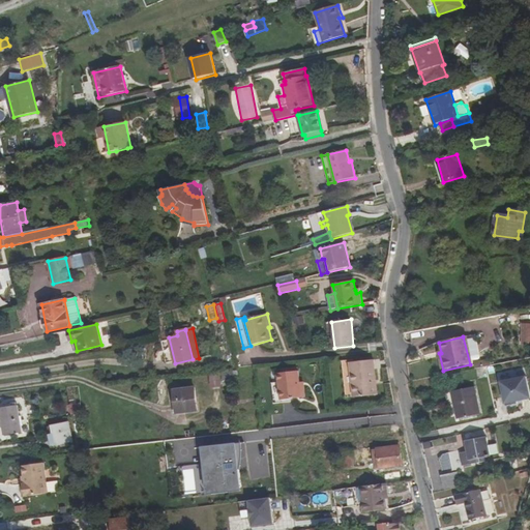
[(354,396),(354,398),(376,395),(374,381),(376,381),(375,370),(373,371),(372,360),(350,362),(354,396)]
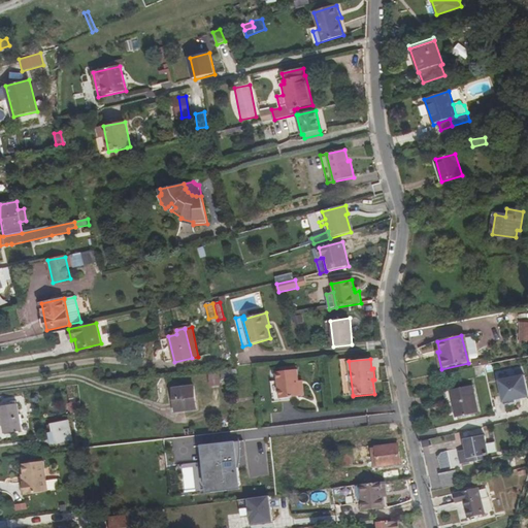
[(341,362),(344,396),(353,395),(349,361),(341,362)]
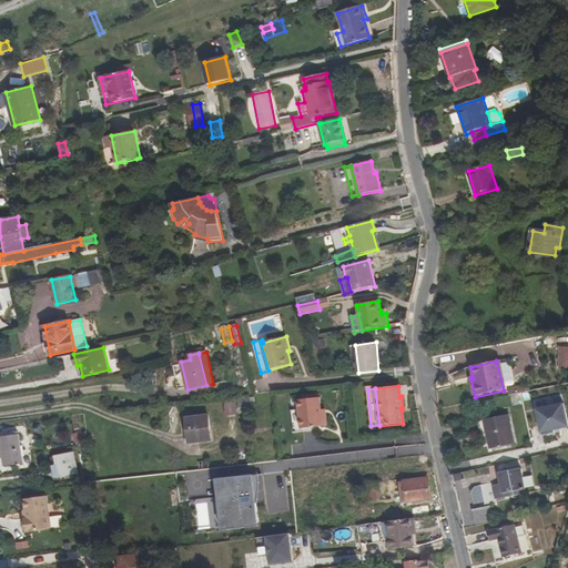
[(239,398),(240,407),(255,406),(254,397),(239,398)]
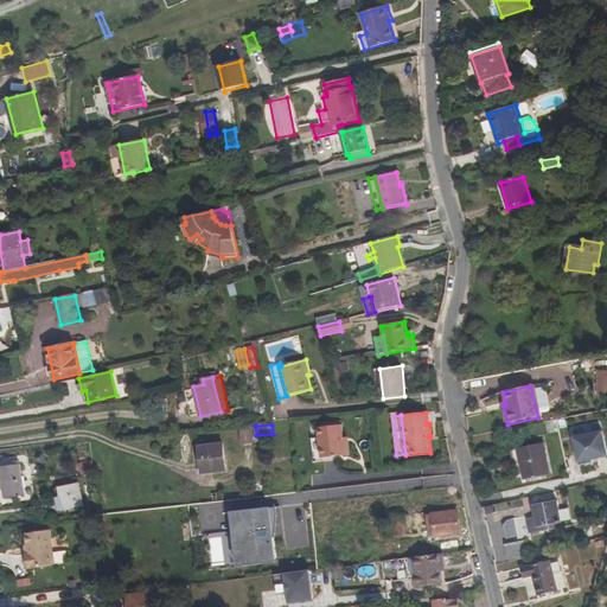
[(344,439),(342,425),(319,428),(320,438),(323,459),(350,455),(347,438),(344,439)]
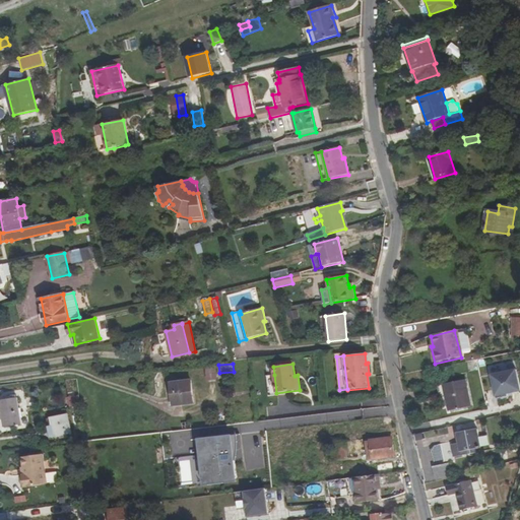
[(205,367),(207,381),(217,379),(215,366),(205,367)]
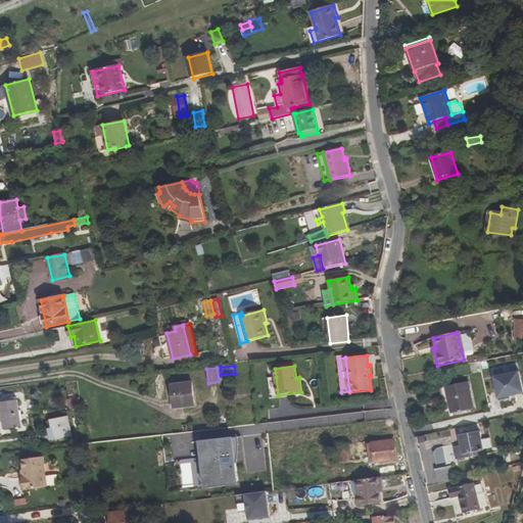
[(522,386),(520,371),(493,376),(498,397),(522,392),(522,386)]
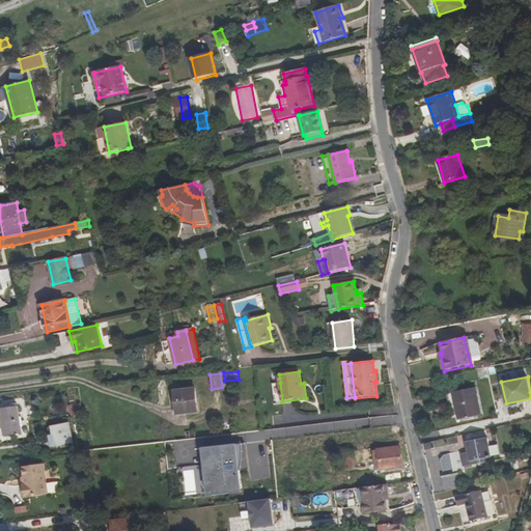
[(282,401),(280,383),(272,384),(275,404),(282,403),(282,401)]
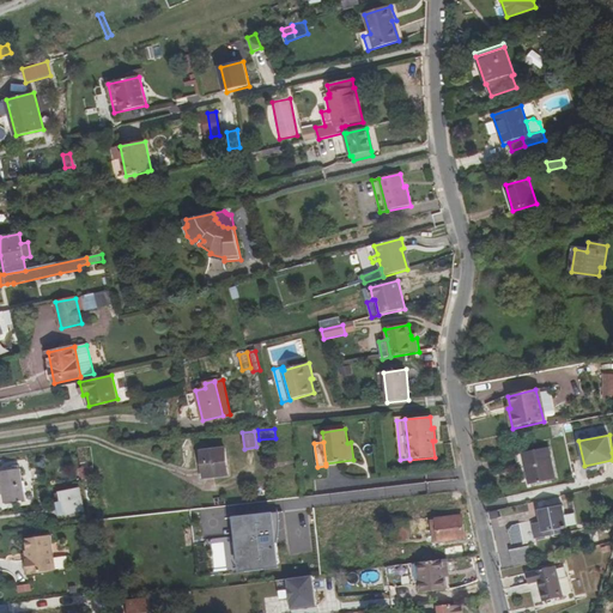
[(523,453),(529,485),(556,480),(548,448),(523,453)]
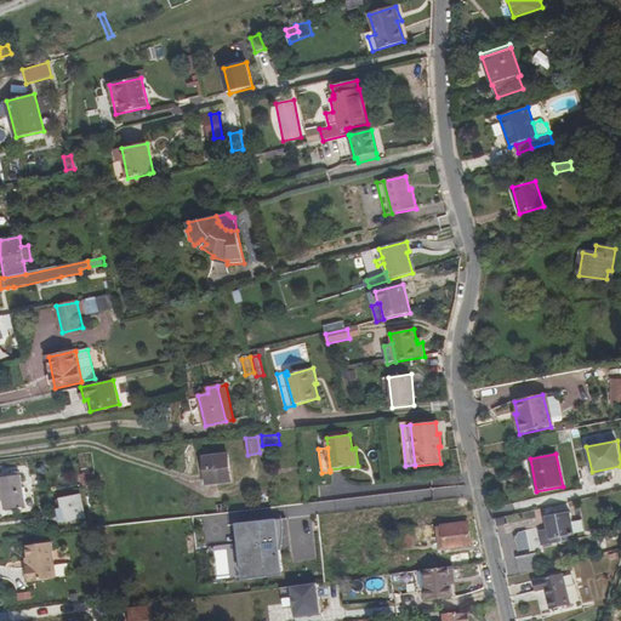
[(204,457),(208,485),(232,482),(228,455),(204,457)]
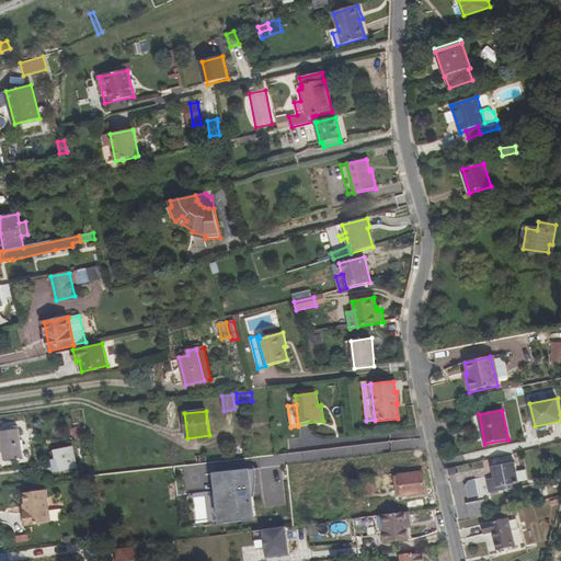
[(86,427),(73,428),(76,439),(87,437),(86,427)]
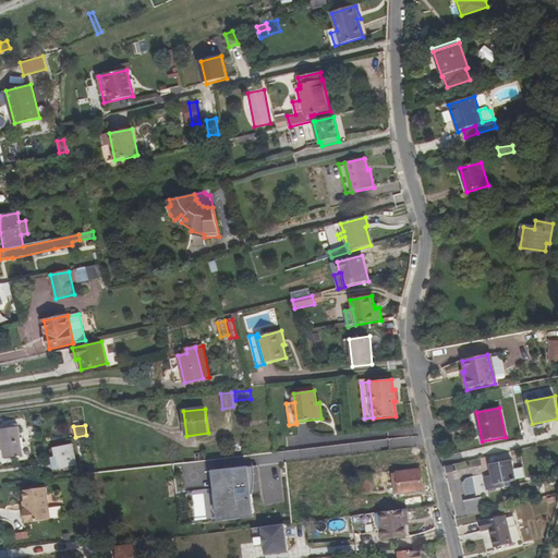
[(23,456),(19,427),(0,429),(0,431),(4,459),(23,456)]
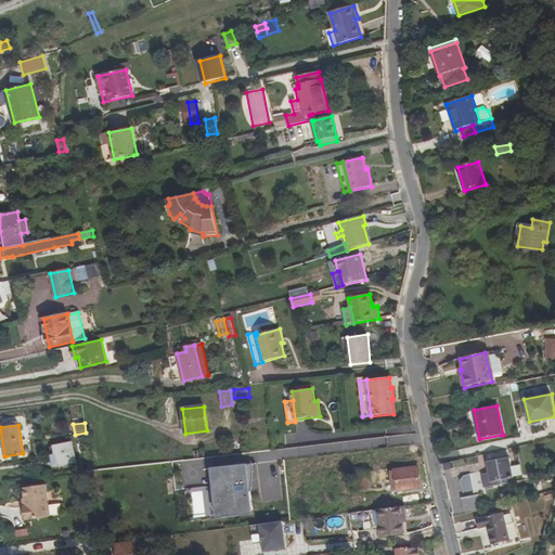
[(76,462),(73,442),(55,447),(56,454),(52,455),(54,467),(76,462)]
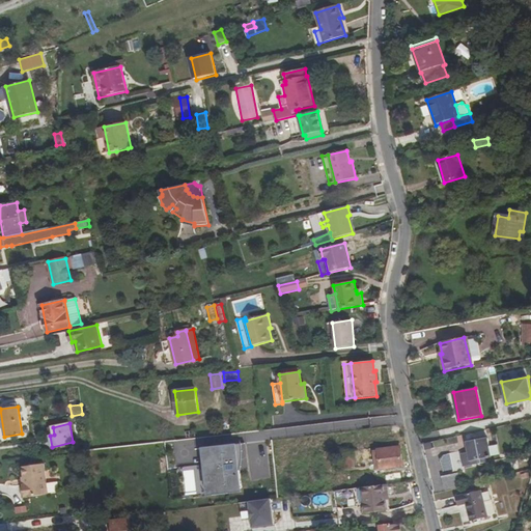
[(462,454),(465,467),(493,462),(487,438),(467,442),(469,453),(462,454)]
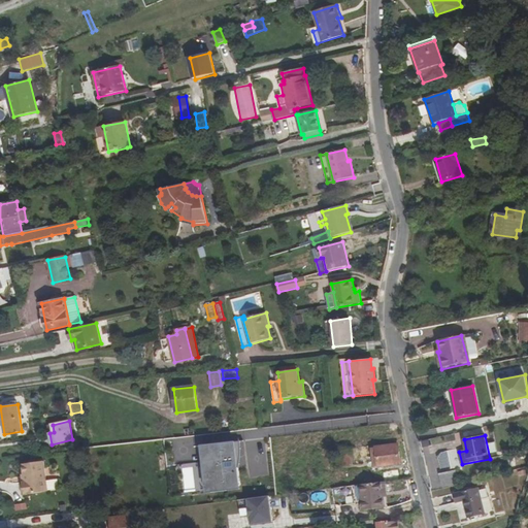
[(226,487),(239,485),(237,467),(234,441),(204,446),(209,489),(226,487)]
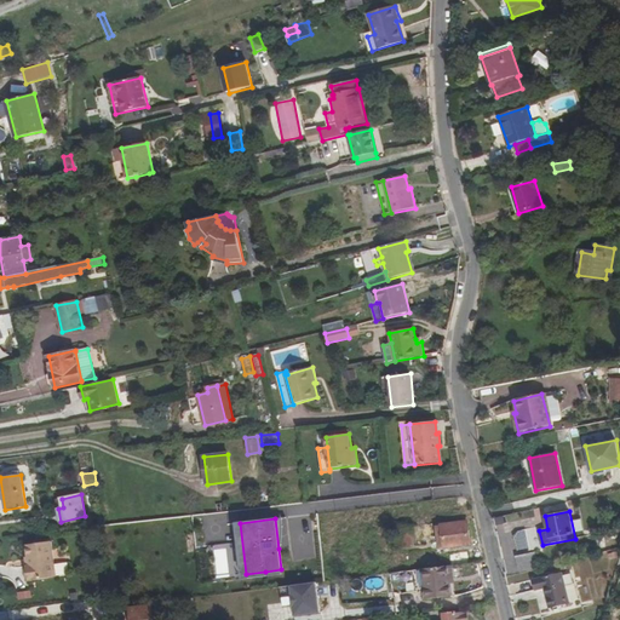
[(435,527),(438,549),(470,545),(468,522),(435,527)]
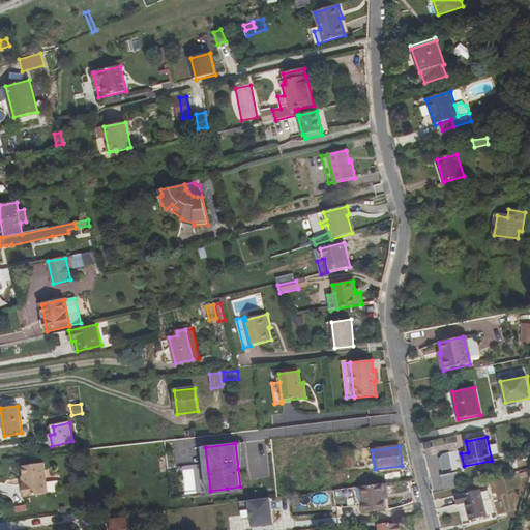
[(210,491),(205,447),(201,447),(207,495),(227,493),(227,489),(210,491)]
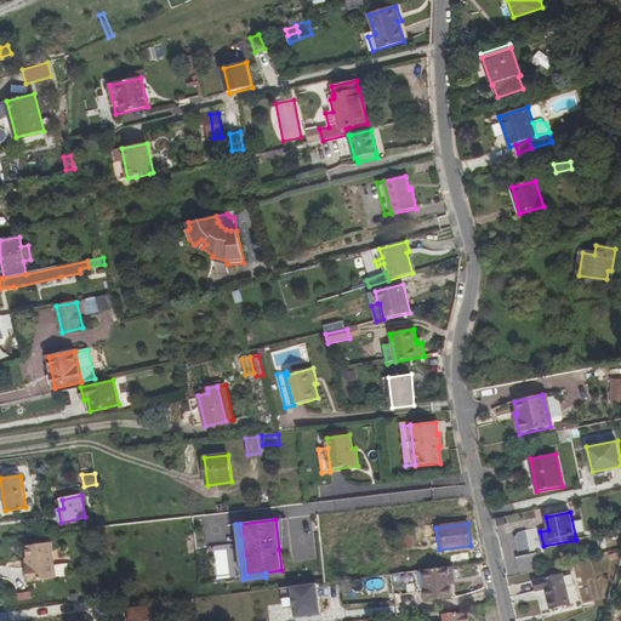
[(415,548),(414,528),(397,530),(398,550),(415,548)]
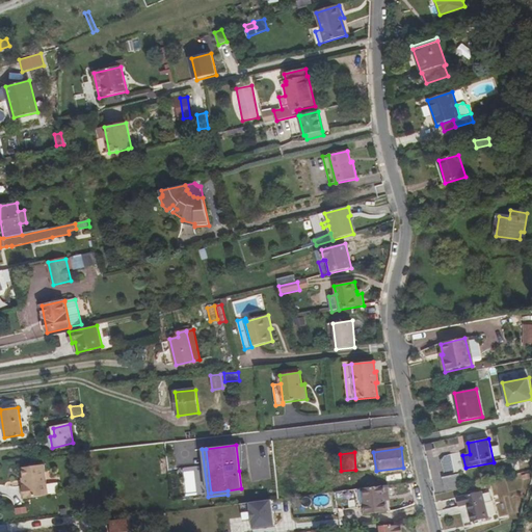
[(461,457),(442,460),(443,472),(463,469),(461,457)]
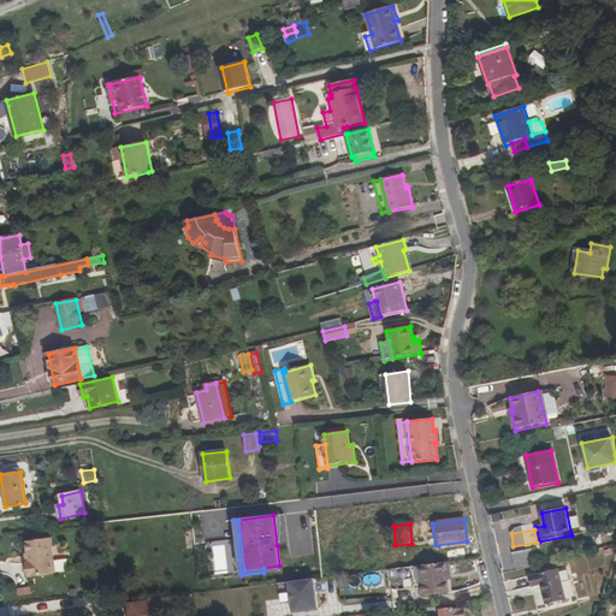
[(49,538),(25,542),(28,563),(25,563),(27,578),(54,573),(49,538)]
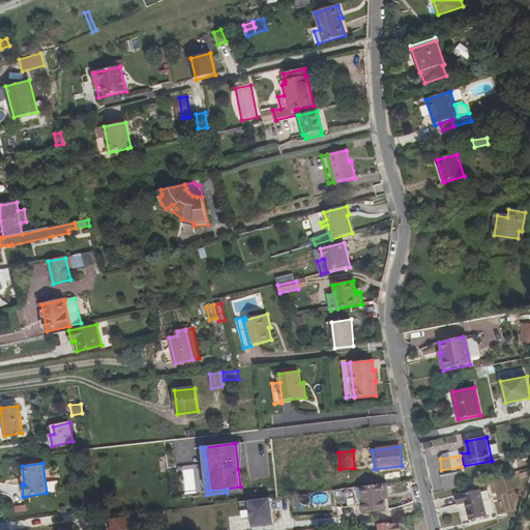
[(457,473),(442,476),(444,490),(460,487),(457,473)]
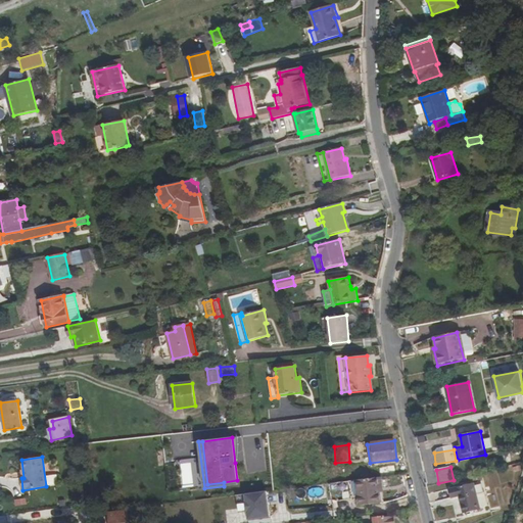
[(349,481),(351,496),(359,496),(360,506),(382,503),(380,492),(378,478),(349,481)]
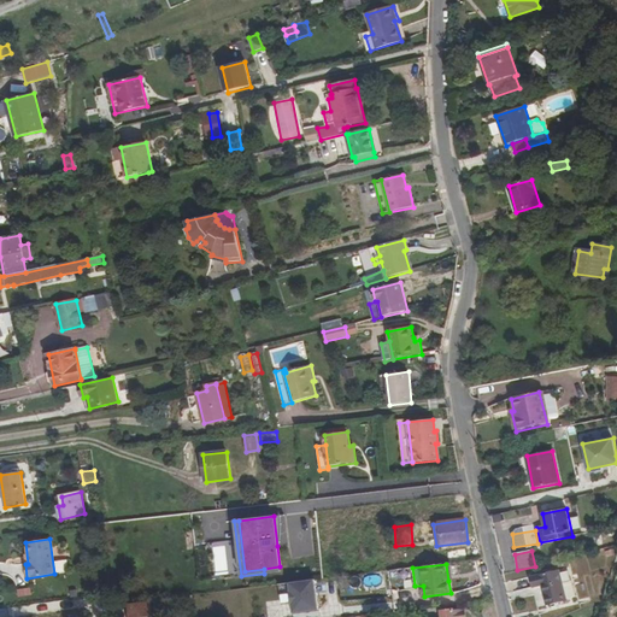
[(566,601),(559,570),(530,577),(533,588),(542,586),(547,606),(566,601)]
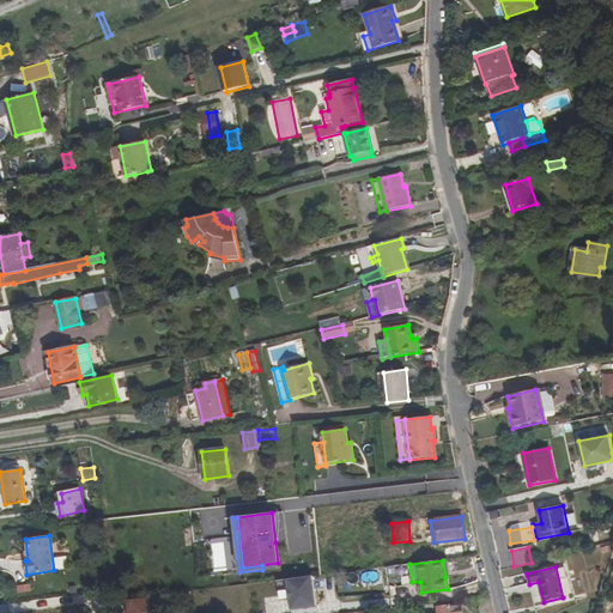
[(315,606),(313,577),(277,581),(279,601),(287,600),(291,600),(292,608),(315,606)]
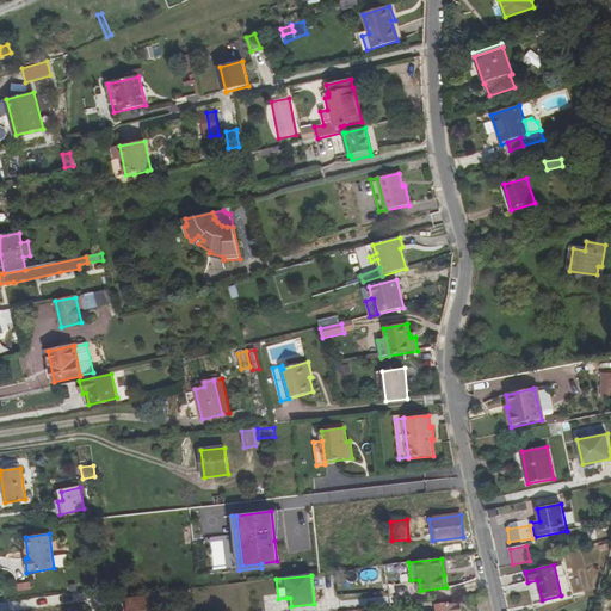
[(184,600),(184,591),(174,592),(176,602),(184,600)]
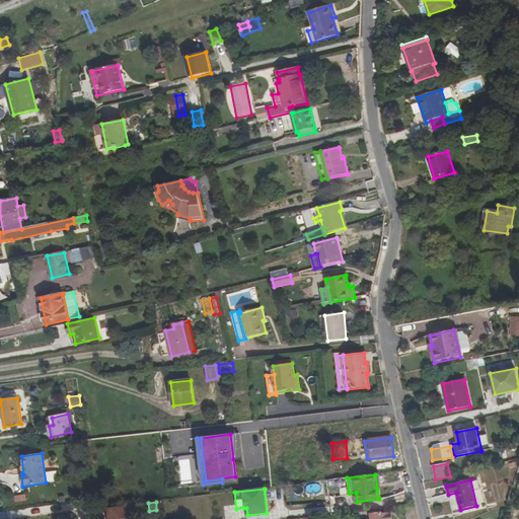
[(128,518),(127,508),(109,510),(109,518),(128,518)]
